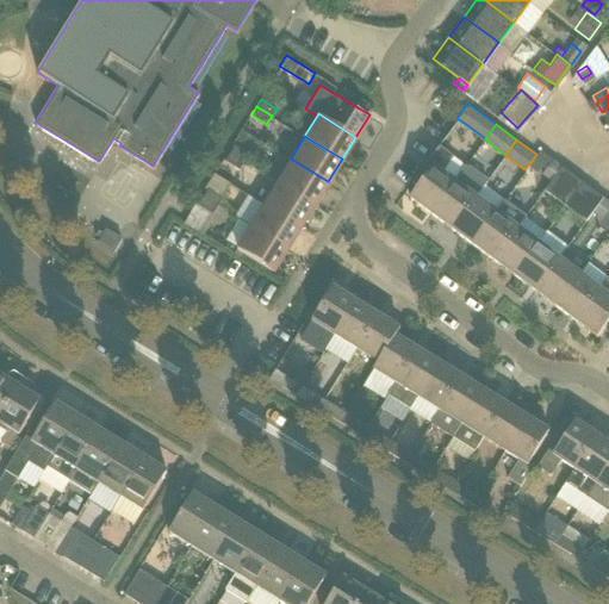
[(229,150),(244,160),(249,151),(235,143),(229,150)]
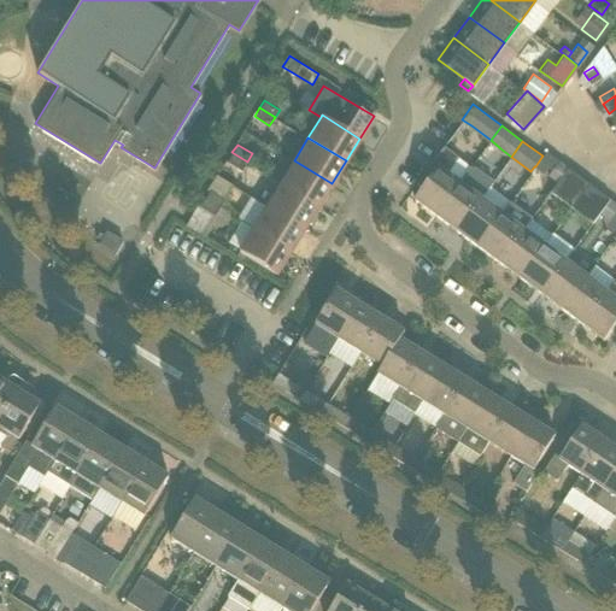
[(422,186),(414,197),(435,213),(459,181),(446,171),(458,156),(444,145),(416,181),(422,186)]
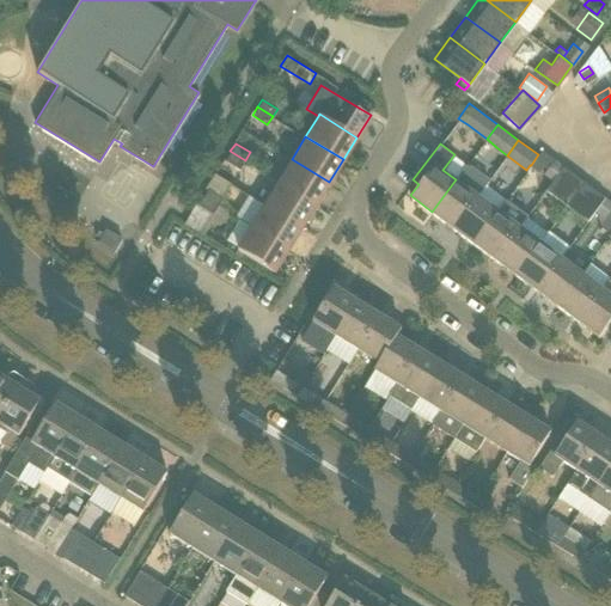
[(542,150),(538,154),(531,165),(538,171),(543,165),(547,167),(544,171),(553,178),(563,165),(542,150)]
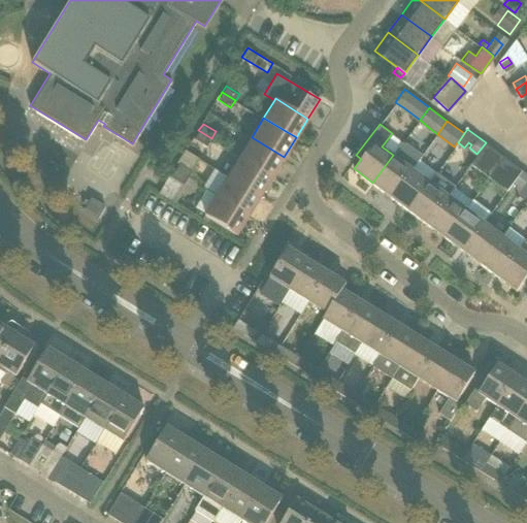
[(206,144),(211,138),(198,130),(194,137),(206,144)]
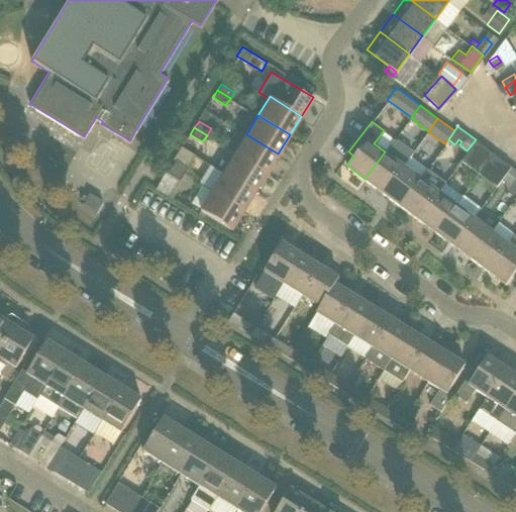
[(278,154),(246,134),(236,127),(224,145),(234,152),(235,152),(267,172),(278,154)]
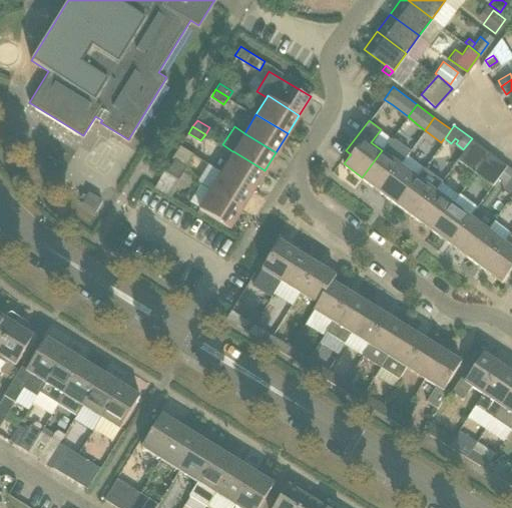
[(474,170),(489,151),(479,143),(472,138),(463,149),(464,149),(457,157),(474,170)]
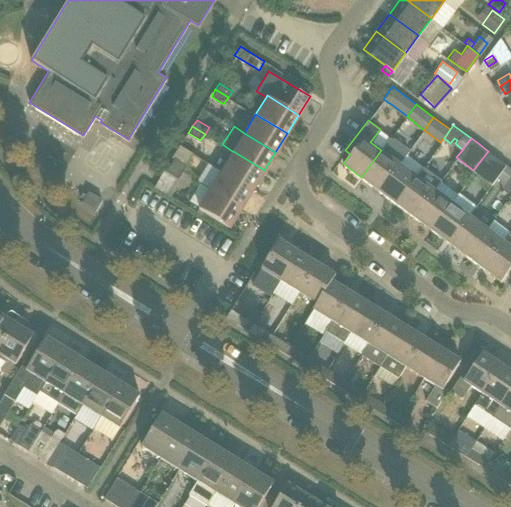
[(174,157),(185,163),(193,152),(179,143),(171,156),(173,157),(174,157)]
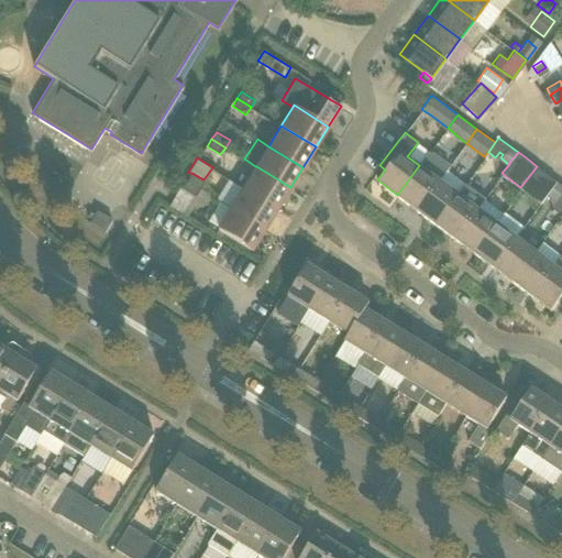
[(416,209),(438,179),(419,165),(397,195),(416,209)]
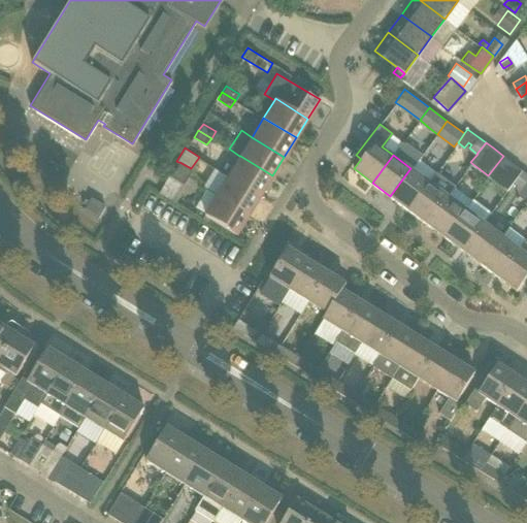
[(240,156),(239,156),(235,163),(228,175),(260,195),(272,175),(240,156)]
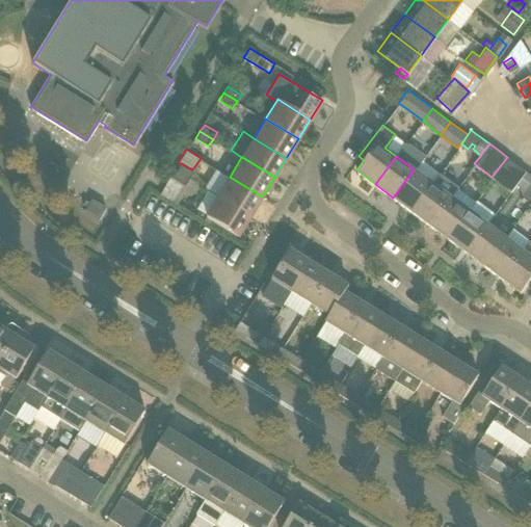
[(525,170),(507,157),(492,177),(509,190),(516,182),(525,170)]
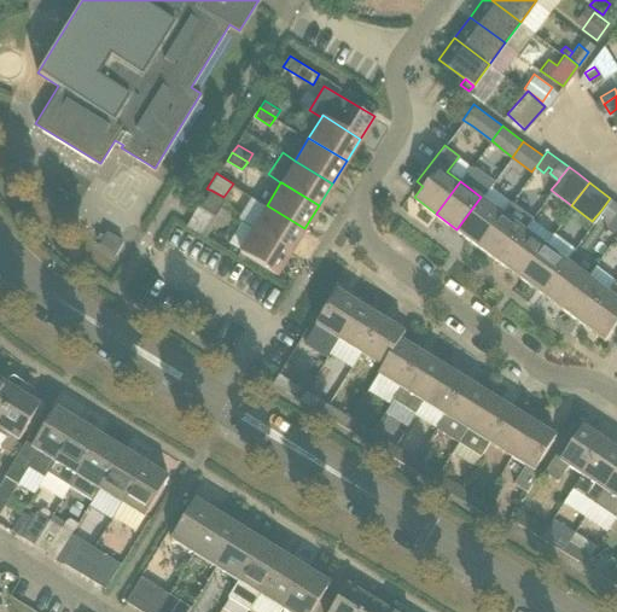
[(481,197),(457,229),(478,245),(511,200),(490,185),(481,197)]
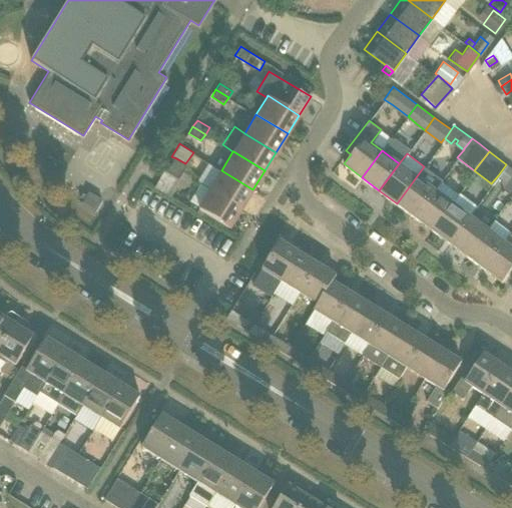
[(173,157),(170,164),(182,171),(186,164),(185,163),(174,157),(173,157)]
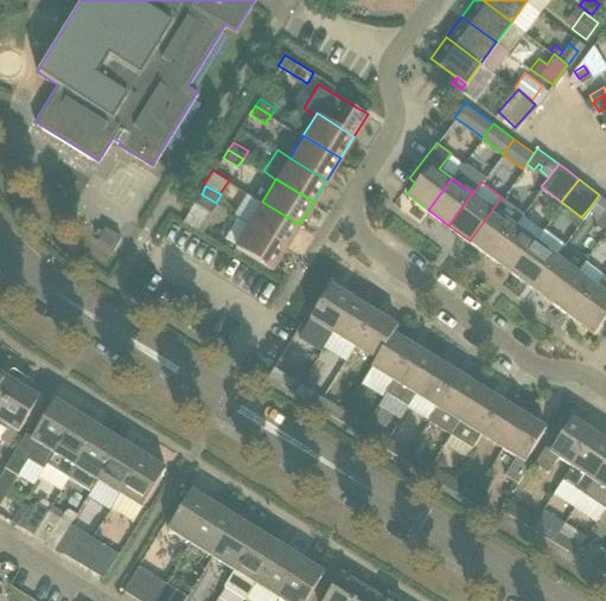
[(202,194),(197,202),(211,210),(216,203),(202,194)]
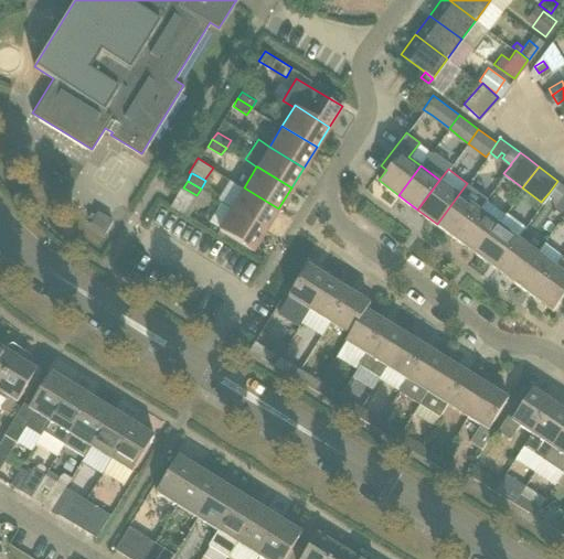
[(549,193),(556,200),(563,189),(563,184),(557,181),(549,193)]
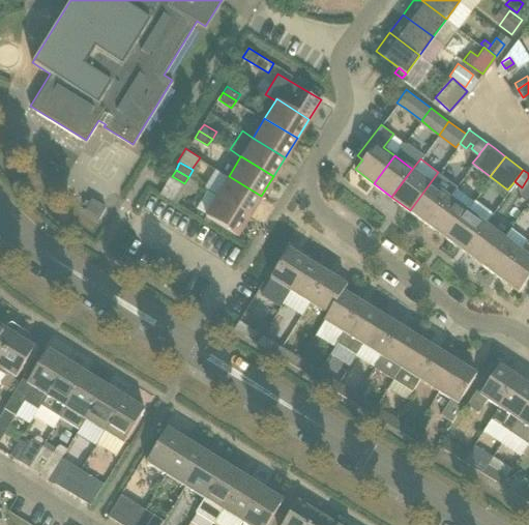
[(410,210),(428,223),(448,195),(449,196),(457,186),(438,172),(410,210)]
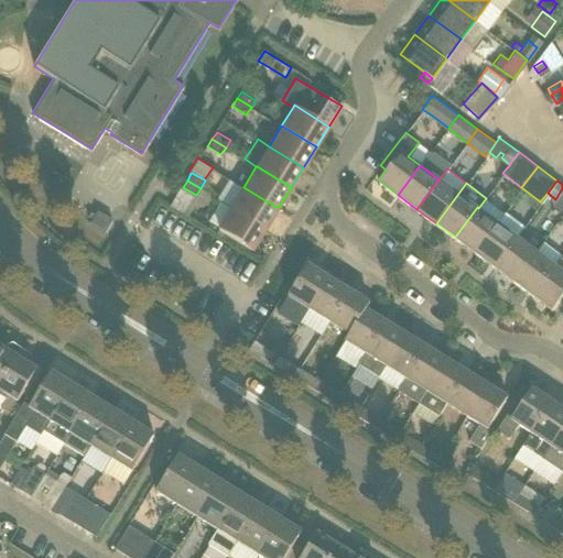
[(170,201),(185,211),(196,195),(183,187),(180,185),(170,201)]
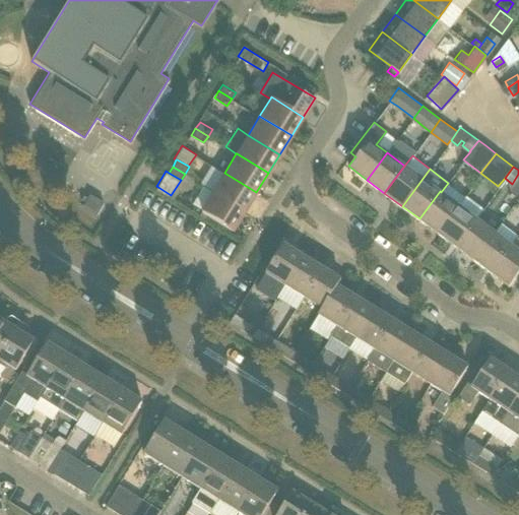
[(224,173),(214,189),(213,191),(245,211),(256,192),(224,173)]
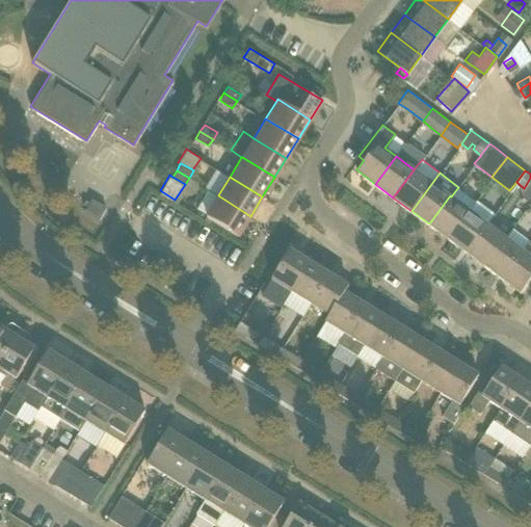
[(218,195),(206,215),(238,235),(250,216),(218,195)]
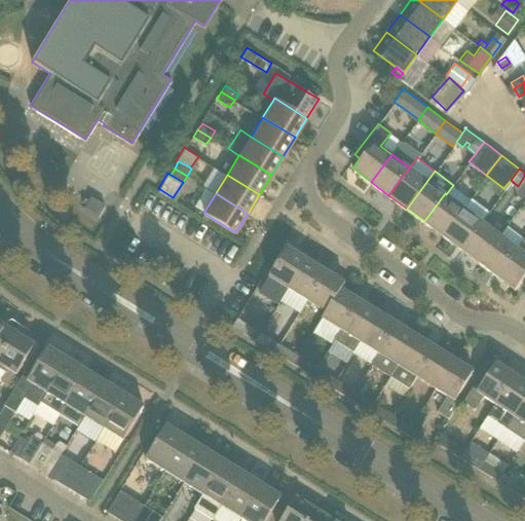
[(424,221),(442,234),(462,207),(446,194),(445,193),(424,221)]
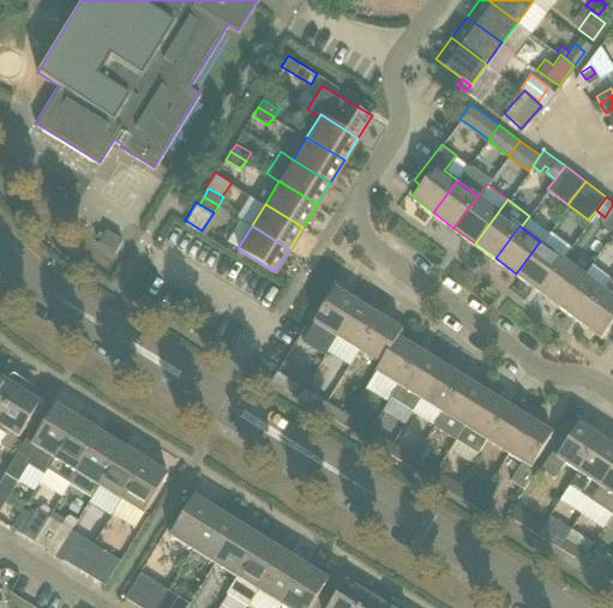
[(113,251),(121,238),(104,228),(96,240),(113,251)]
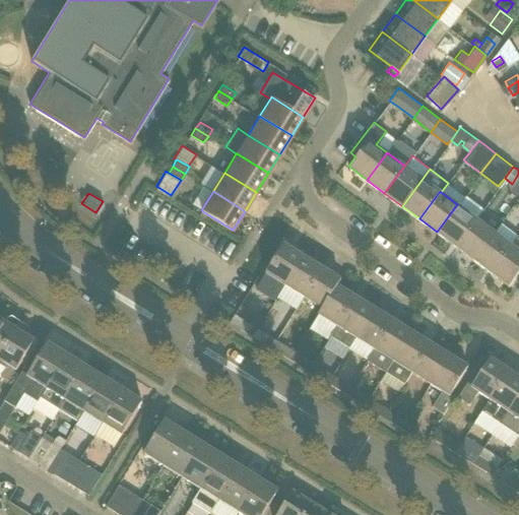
[(455,245),(475,217),(457,204),(437,232),(455,245)]
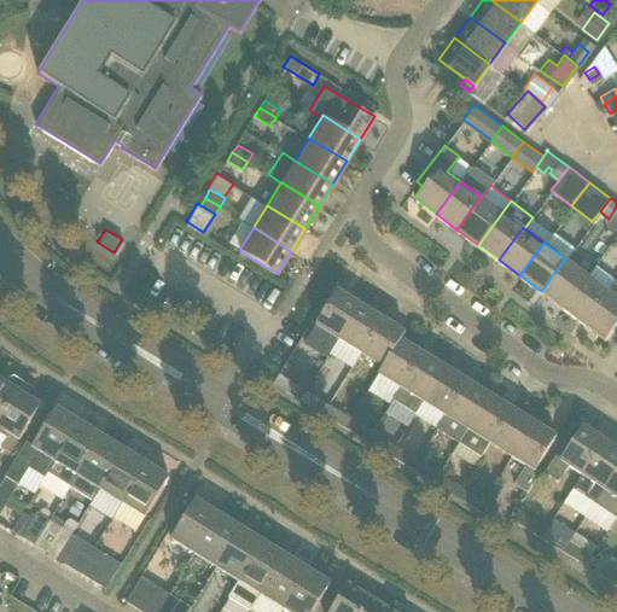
[(562,307),(586,274),(565,258),(541,291),(562,307)]
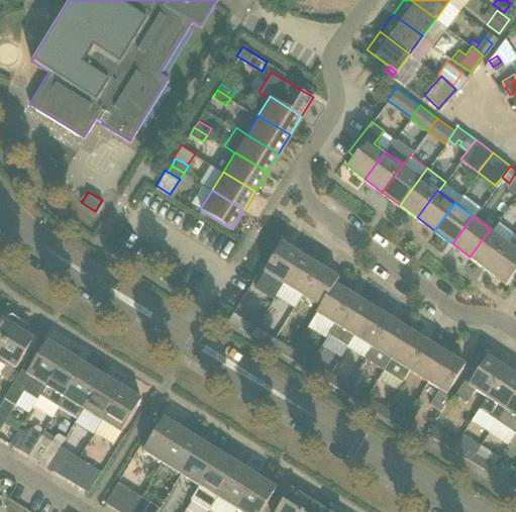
[(487,270),(507,242),(490,229),(470,257),(487,270)]
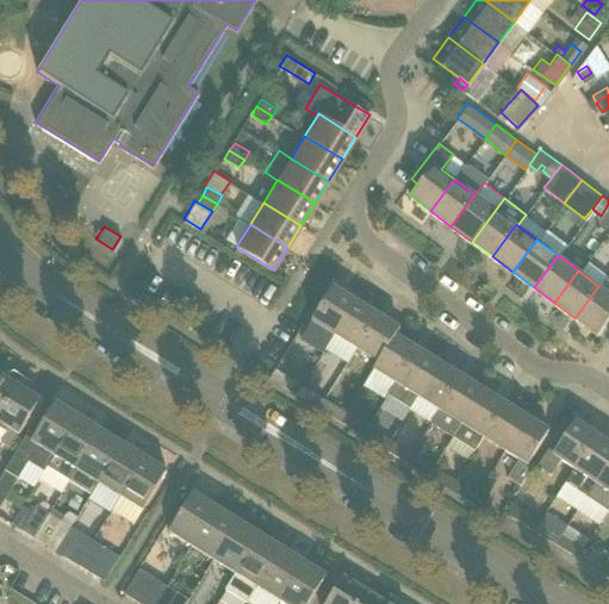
[(312,319),(311,321),(305,331),(325,344),(333,332),(334,332),(355,298),(331,284),(310,318),(312,319)]
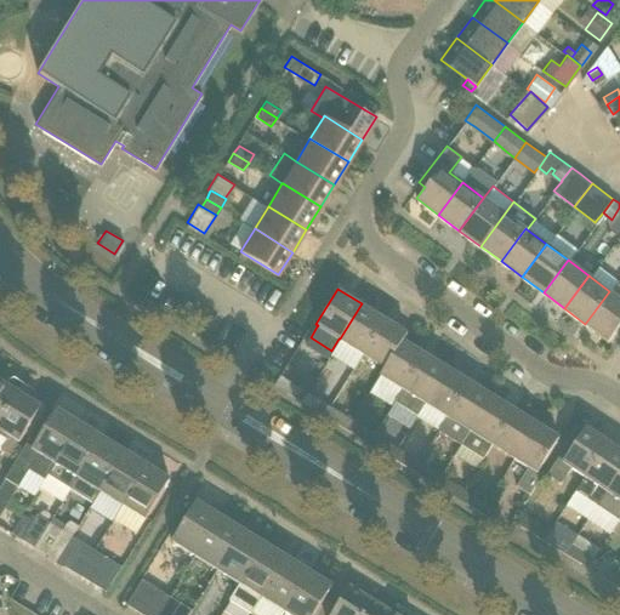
[(607,340),(619,322),(619,299),(609,291),(585,324),(607,340)]
